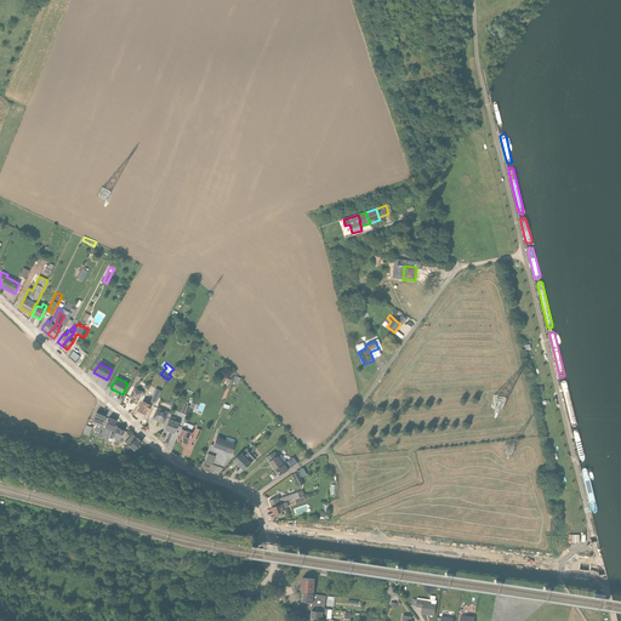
[(564,381),(562,382),(560,383),(560,385),(571,426),(573,427),(574,427),(575,427),(576,426),(576,425),(567,382),(565,381),(564,381)]
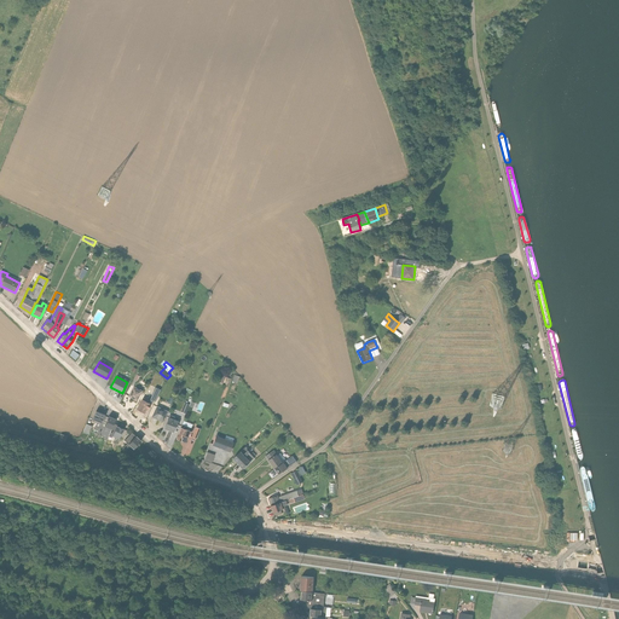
[(143,391),(133,386),(128,397),(137,401),(143,391)]
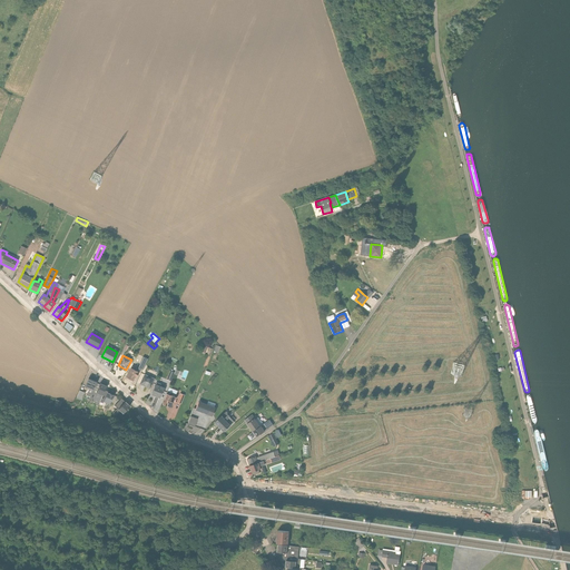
[(139,372),(130,369),(126,377),(133,382),(135,377),(136,377),(139,372)]
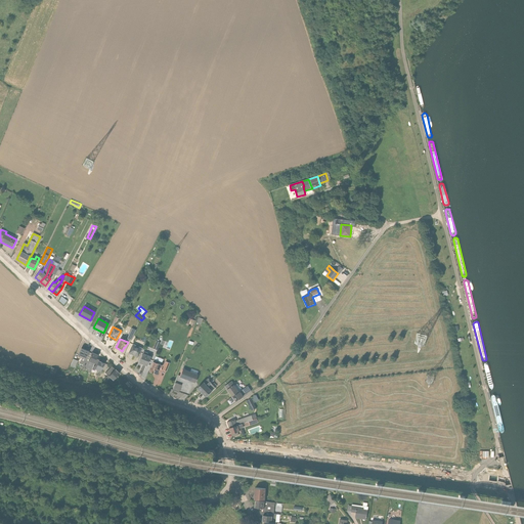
[(142,348),(132,344),(128,353),(138,358),(142,348)]
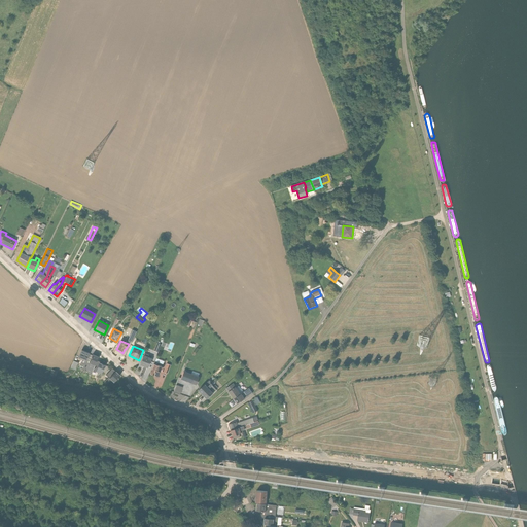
[(90,353),(81,350),(78,358),(82,359),(80,365),(83,367),(90,353)]
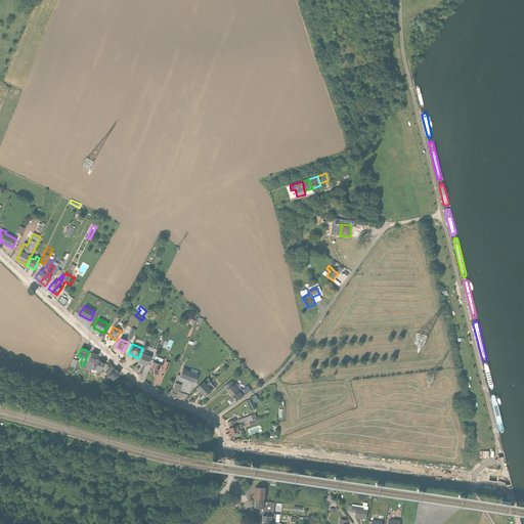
[(98,355),(92,352),(88,361),(91,362),(88,370),(87,370),(86,375),(89,376),(92,369),(96,359),(98,355)]
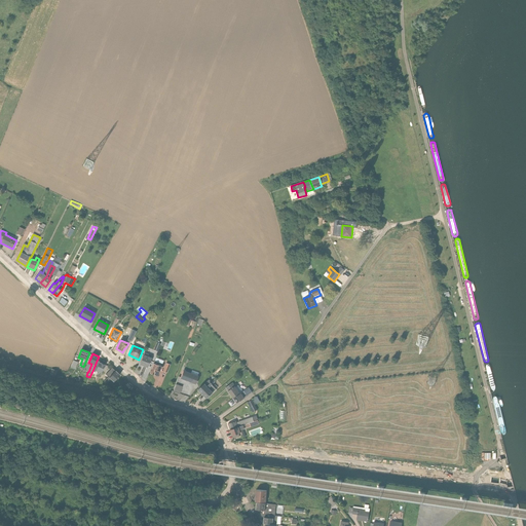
[(151,359),(144,354),(140,365),(148,368),(151,359)]
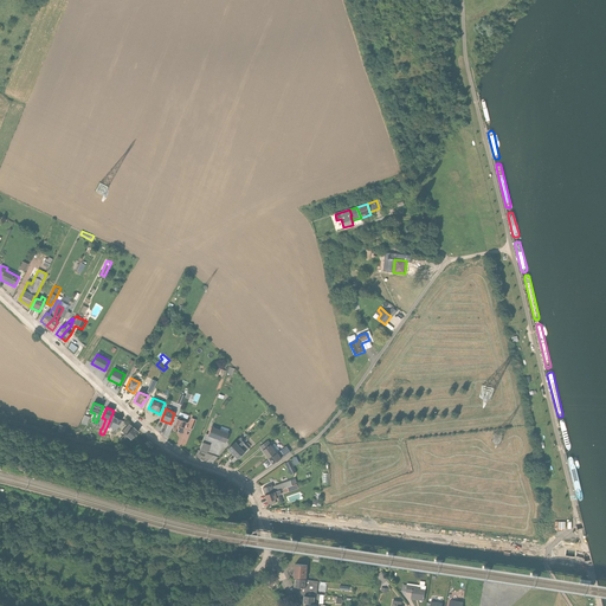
[(121,420),(114,418),(115,417),(111,416),(107,427),(109,430),(110,429),(114,430),(114,431),(113,431),(110,434),(113,434),(110,438),(113,439),(121,420)]
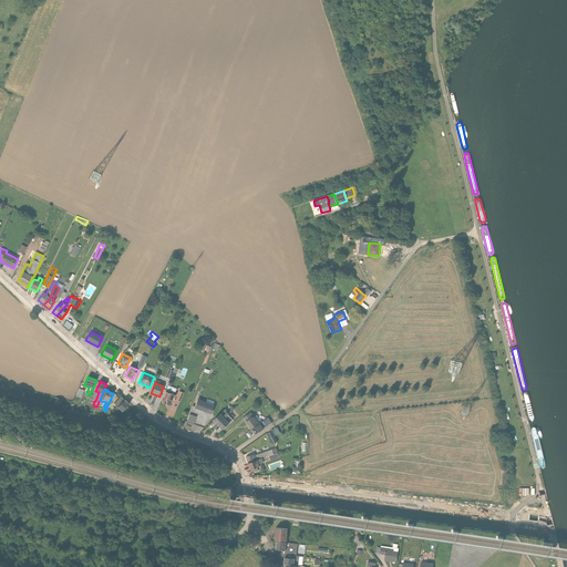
[(176,393),(166,390),(162,403),(169,405),(172,400),(174,401),(176,393)]
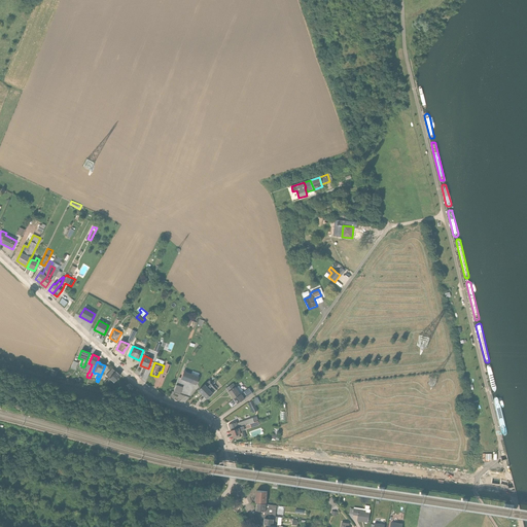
[(490,365),(488,365),(487,366),(487,369),(491,389),(493,391),(495,392),(496,390),(496,388),(495,385),(491,367),(490,365)]
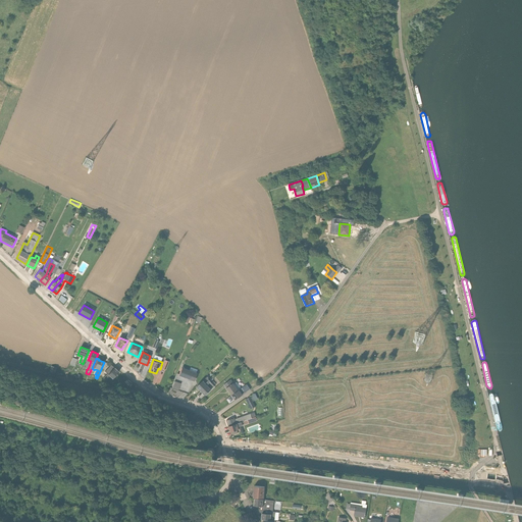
[(119,373),(111,365),(105,372),(107,374),(102,380),(105,383),(110,377),(113,379),(119,373)]
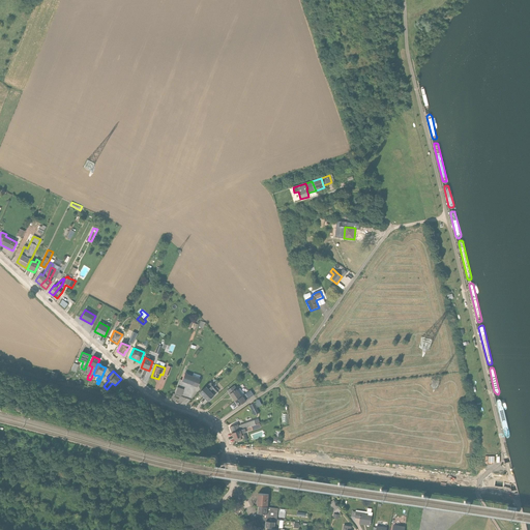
[(184,375),(181,382),(197,388),(200,380),(184,375)]
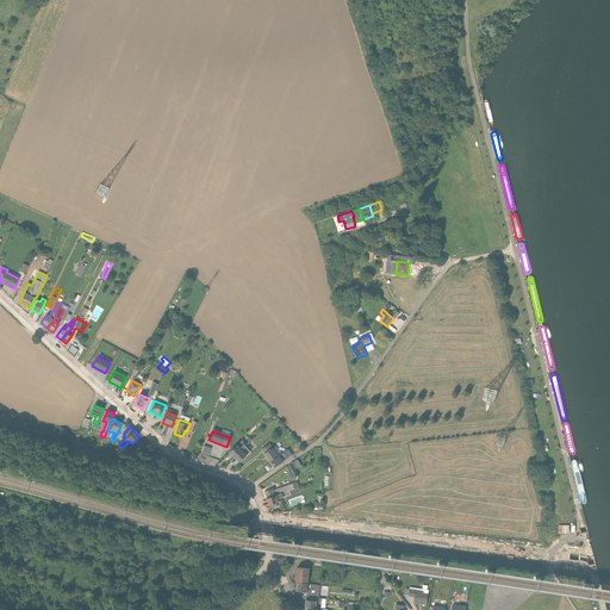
[(242,441),(229,453),(234,458),(246,447),(250,442),(248,441),(246,443),(242,441)]
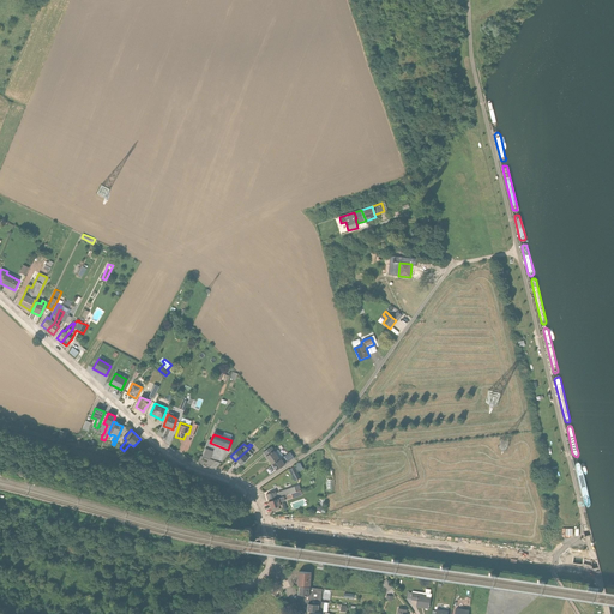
[(271,447),(263,453),(265,457),(271,465),(281,459),(271,447)]
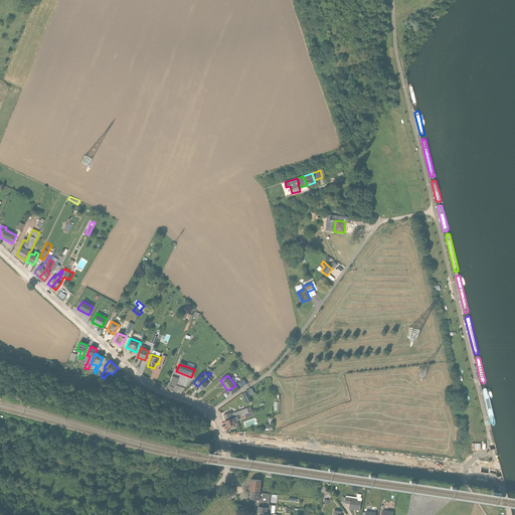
[(172,377),(170,384),(176,386),(178,379),(172,377)]
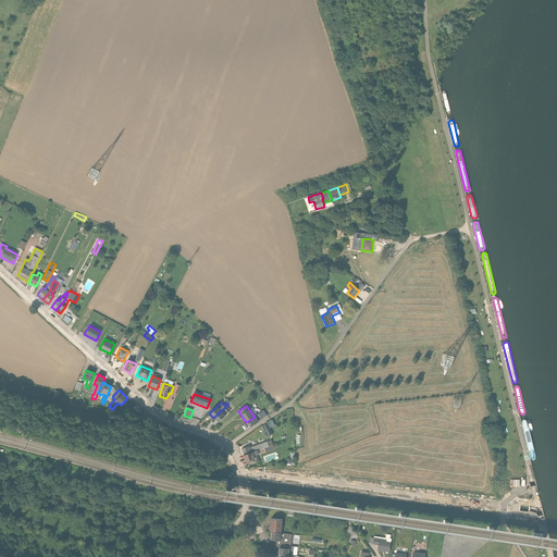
[(213,418),(218,422),(229,413),(224,408),(213,418)]
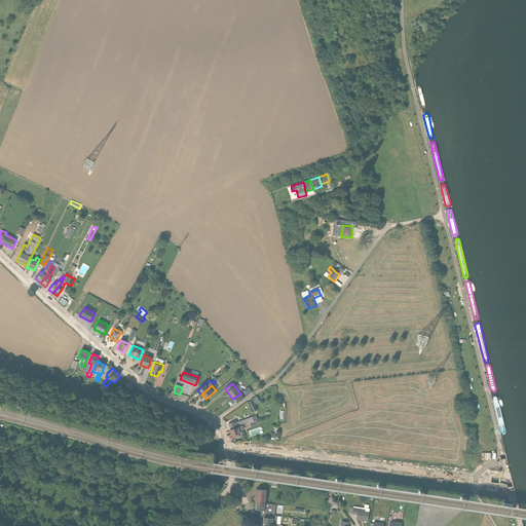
[(240,393),(232,399),(236,404),(252,393),(249,388),(240,393)]
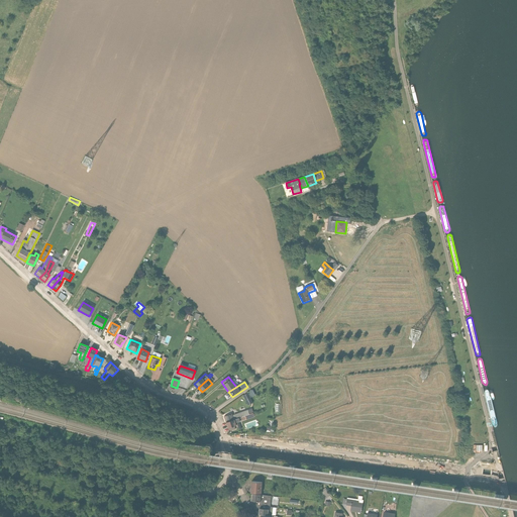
[(488,390),(487,390),(486,390),(485,391),(485,393),(493,425),(494,427),(496,428),(496,427),(497,424),(490,393),(489,390),(488,390)]
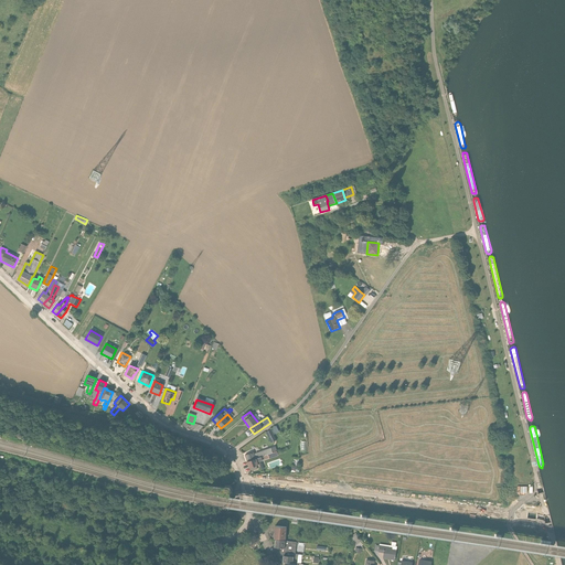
[(273,430),(266,433),(272,444),(277,441),(273,430)]
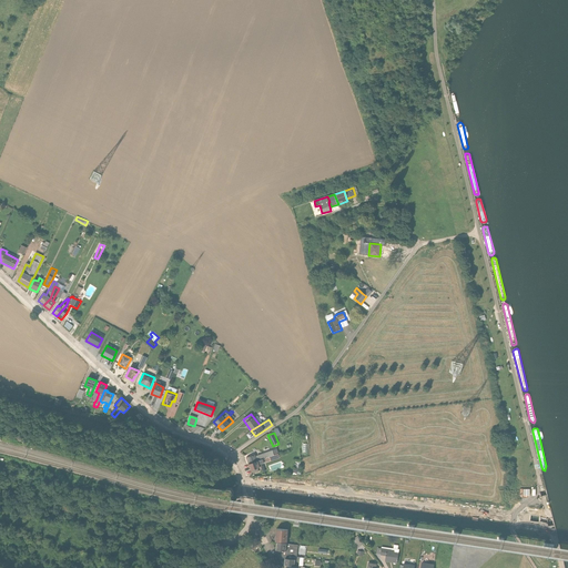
[(255,455),(245,458),(247,465),(274,456),(279,455),(276,449),(272,450),(255,457),(255,455)]
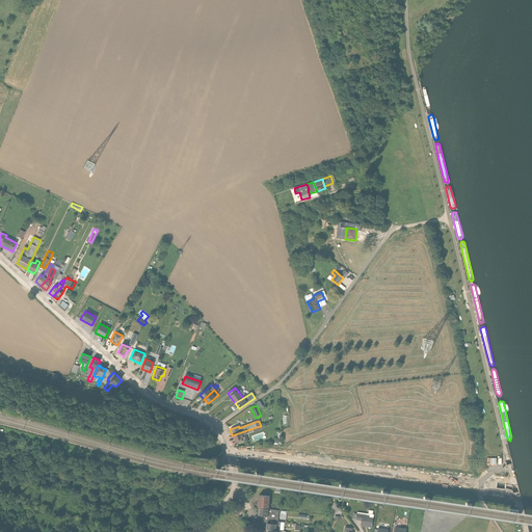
[(257,427),(232,435),(234,442),(235,442),(236,445),(242,443),(241,440),(243,439),(242,436),(253,432),(259,431),(257,427)]
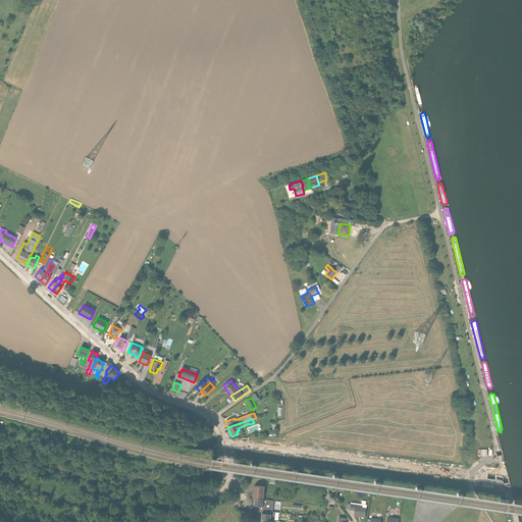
[(264,488),(254,487),(253,498),(264,499),(264,488)]
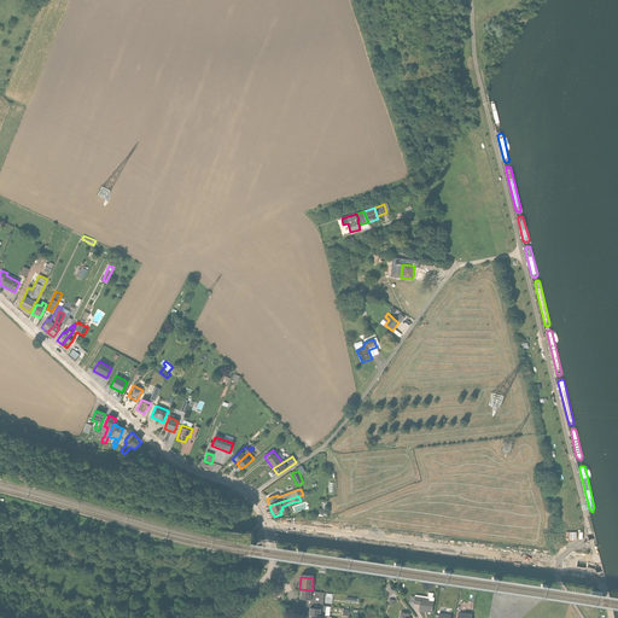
[(316,593),(301,592),(299,600),(302,600),(302,605),(320,607),(320,602),(315,601),(316,593)]
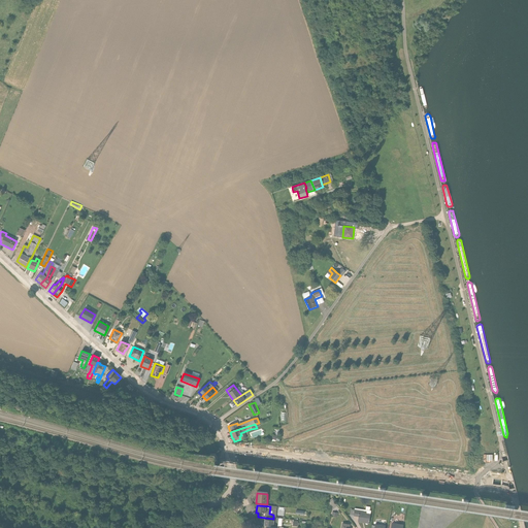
[(363,512),(351,509),(350,516),(354,516),(354,517),(358,518),(357,523),(369,525),(371,512),(364,510),(363,512)]
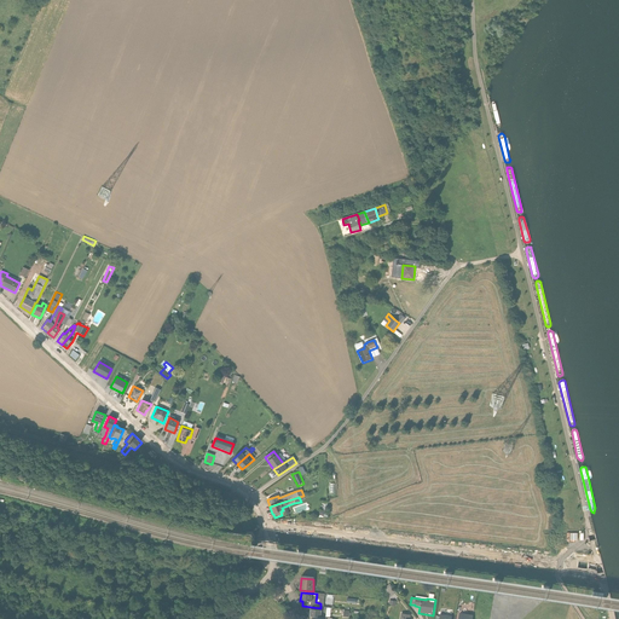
[(320,608),(302,606),(305,612),(310,611),(310,617),(312,617),(328,618),(329,618),(330,609),(327,609),(320,609),(320,608)]
